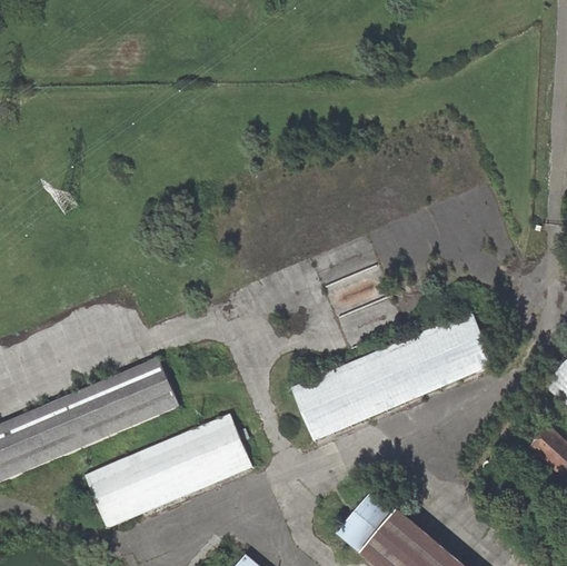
[(475,371),(493,364),(471,311),(453,319),(475,371)]
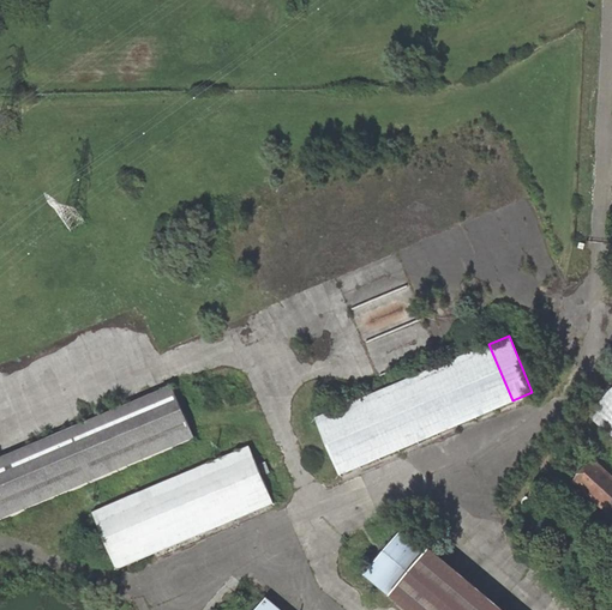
[(337,475),(513,400),(489,344),(341,406),(333,410),(313,418),(337,475)]
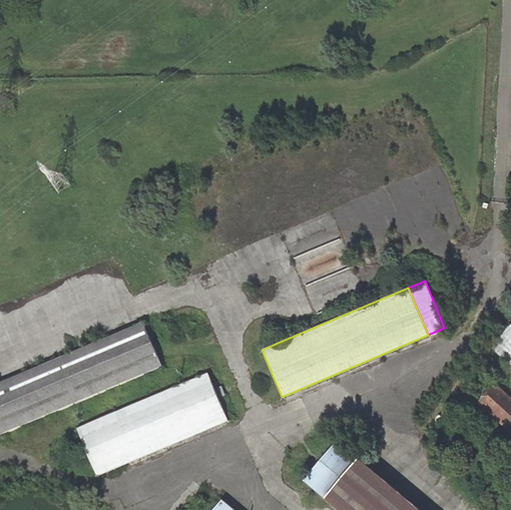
[(0,433),(160,366),(142,323),(0,383),(0,433)]
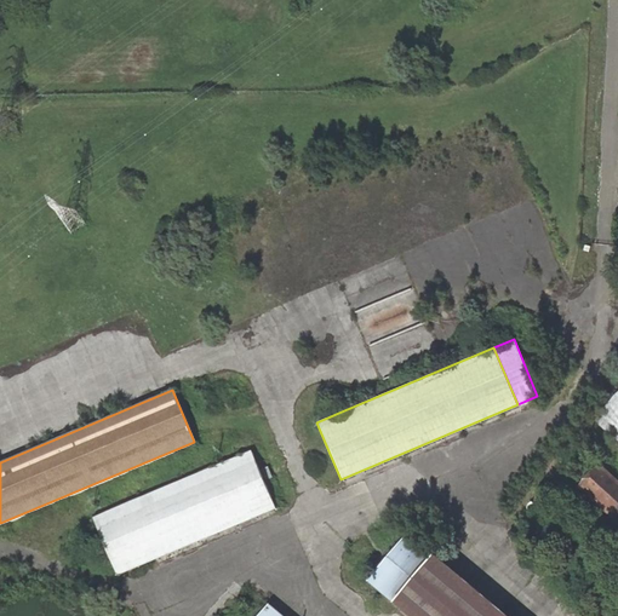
[(617,392),(594,419),(617,442),(617,392)]
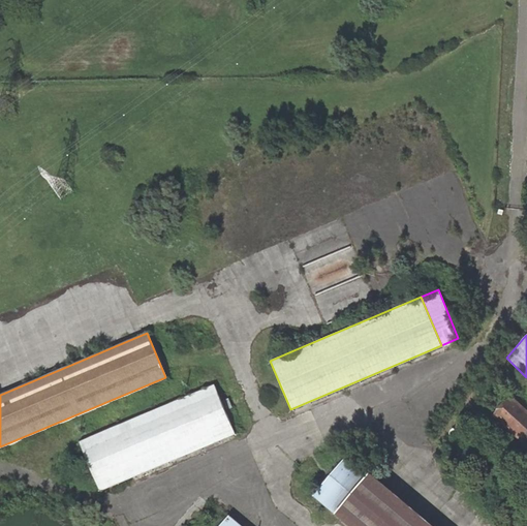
[(282,346),(286,353),(293,350),(290,343),(282,346)]
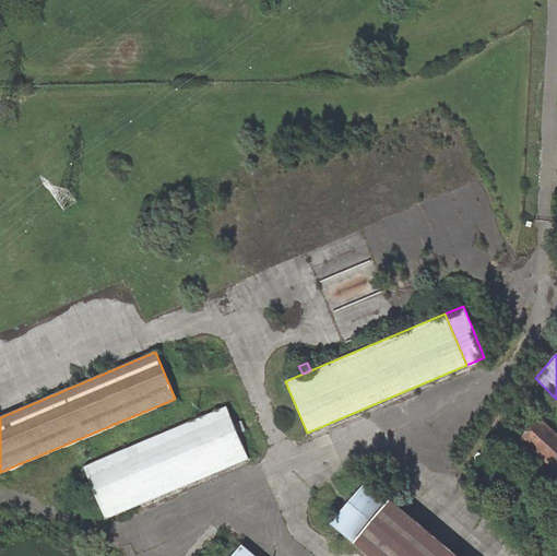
[(105,519),(247,458),(225,406),(83,468),(105,519)]
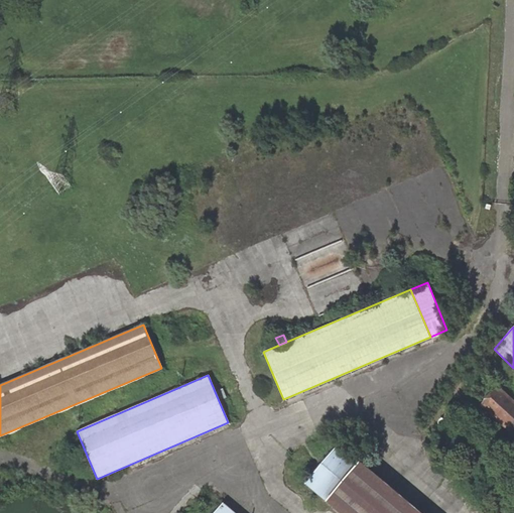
[(479,405),(513,437),(513,404),(495,386),(479,405)]
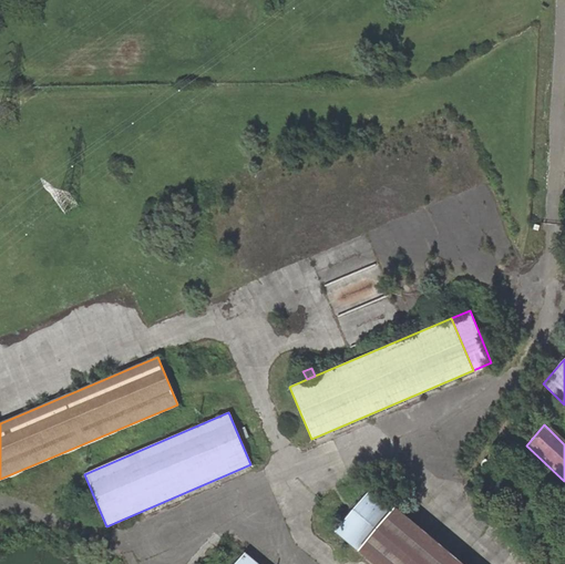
[(361,553),(398,510),(371,489),(336,532),(361,553)]
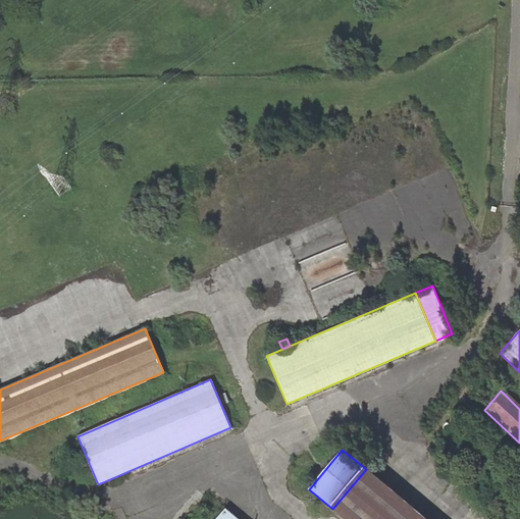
[(424,518),(366,469),(332,509),(344,518),(424,518)]
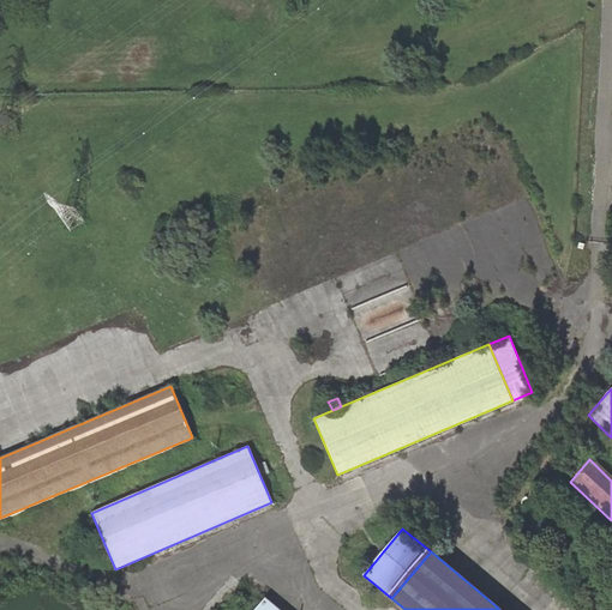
[(280,609),(265,598),(255,609),(280,609)]
